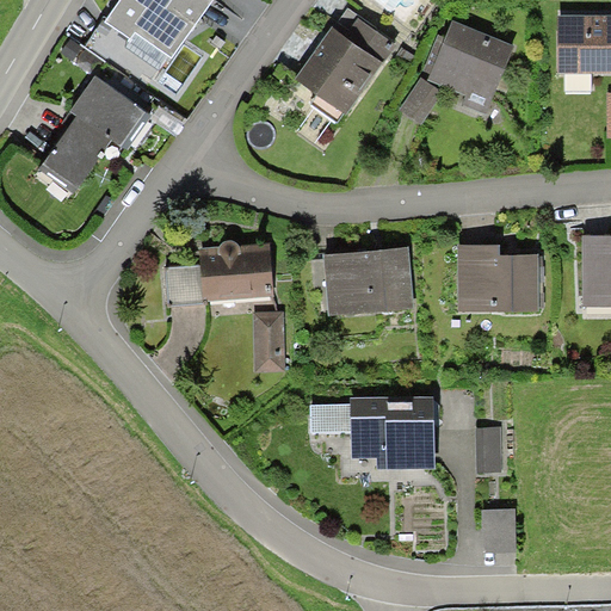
[(119,0),(105,20),(130,38),(135,32),(172,57),(189,34),(213,0),(119,0)]
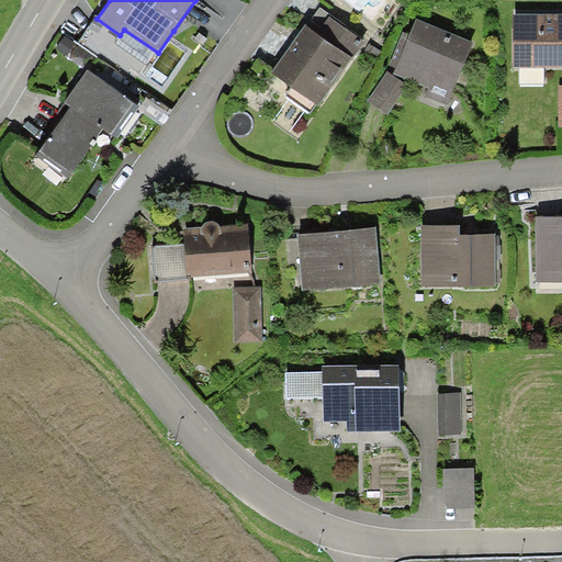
[(321,8),(307,25),(351,57),(353,58),(366,42),(347,29),(348,26),(321,8)]
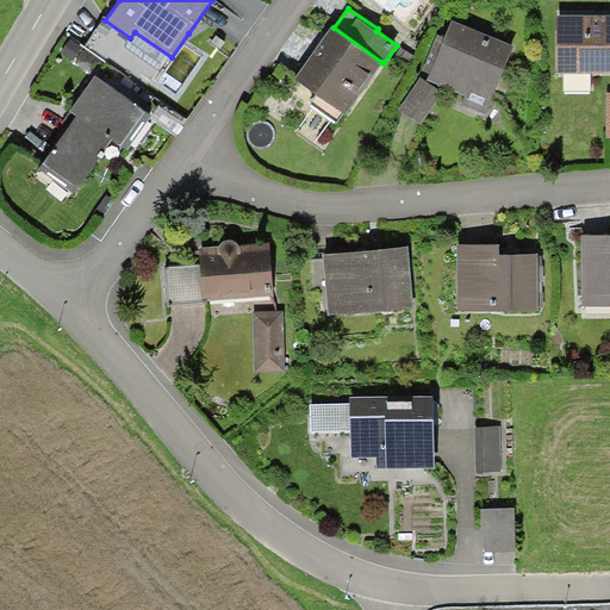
[(609,14),(556,16),(556,73),(598,73),(609,72),(609,14)]
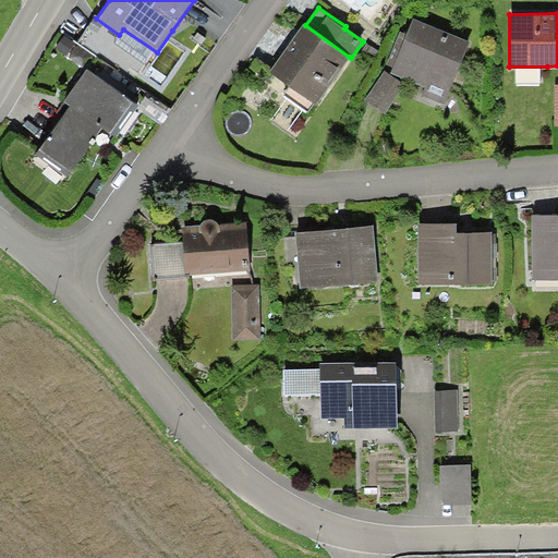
[(470,41),(413,17),(407,34),(400,32),(387,64),(393,67),(391,72),(425,87),(422,95),(444,104),(470,41)]
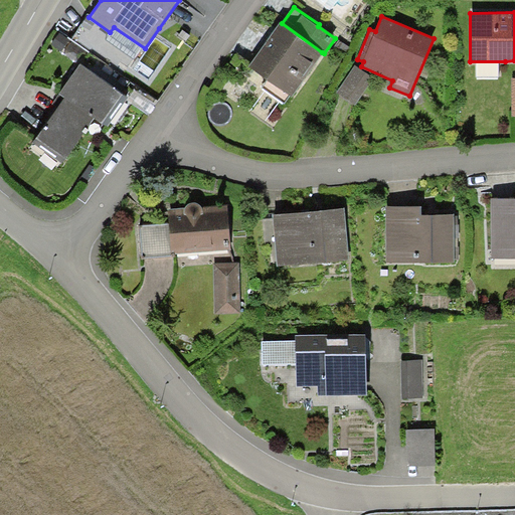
[(282,23),(280,22),(266,42),(248,66),(291,96),(322,52),(282,23)]
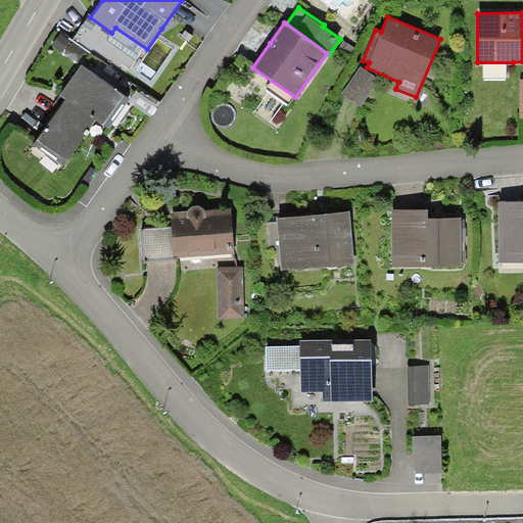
[(130,99),(81,64),(60,94),(65,98),(96,120),(108,129),(130,99)]
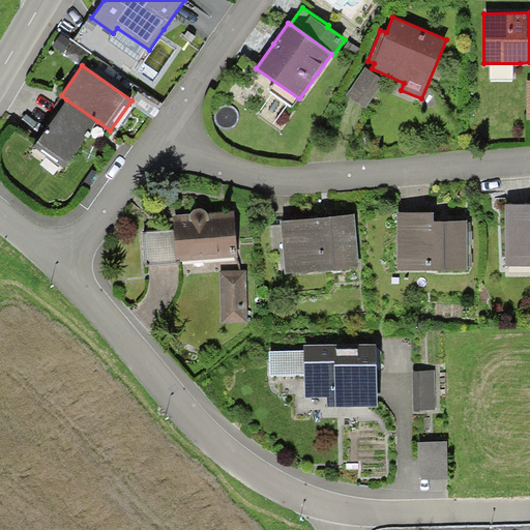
[(384,80),(366,67),(346,95),(364,108),(384,80)]
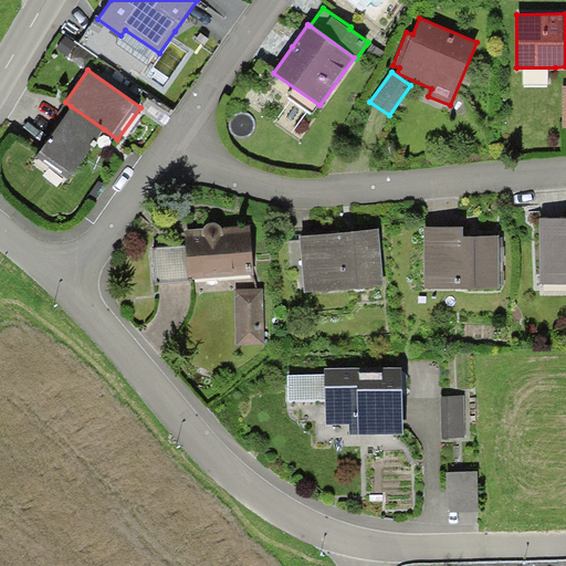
[(104,129),(71,106),(40,152),(72,175),(104,129)]
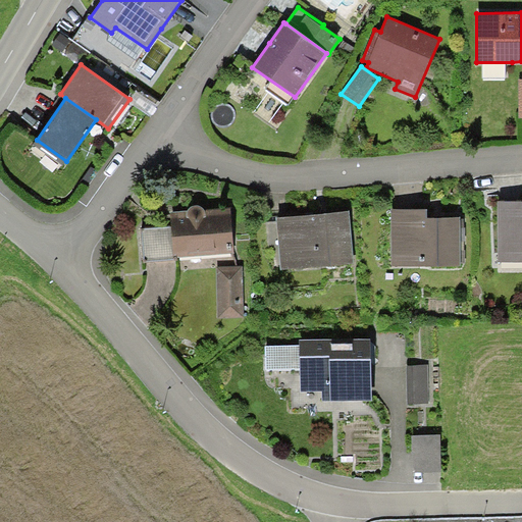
[(521,201),(498,201),(498,262),(521,262),(521,201)]
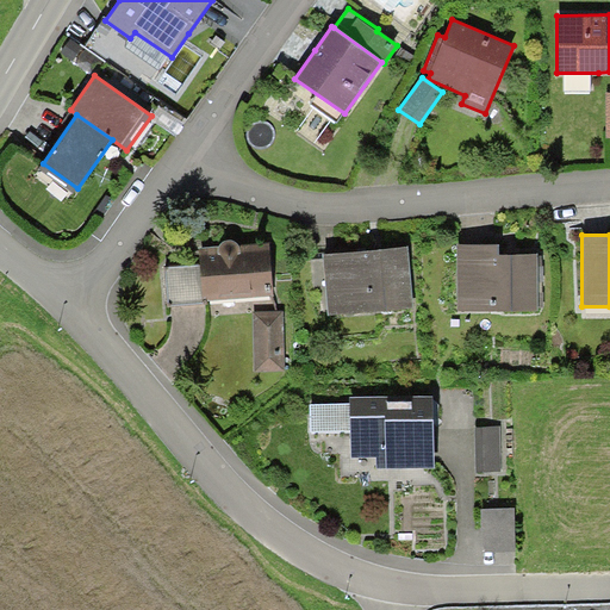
[(219,246),(199,248),(200,265),(203,300),(206,300),(274,294),(269,243),(240,244),(237,242),(235,241),(231,240),(229,240),(225,241),(223,242),(221,243),(219,246)]
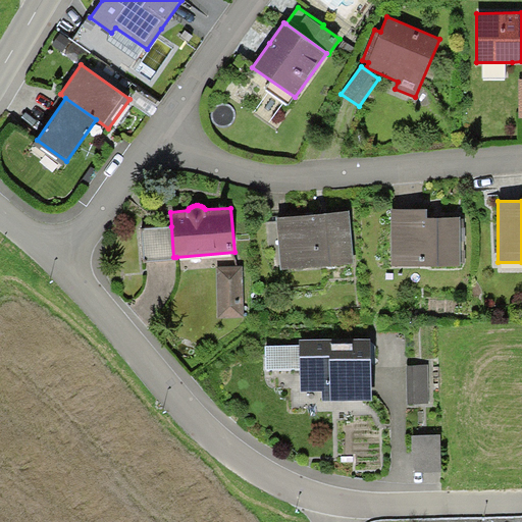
[(427,208),(392,209),(392,266),(461,266),(461,217),(432,217),(427,217),(427,208)]
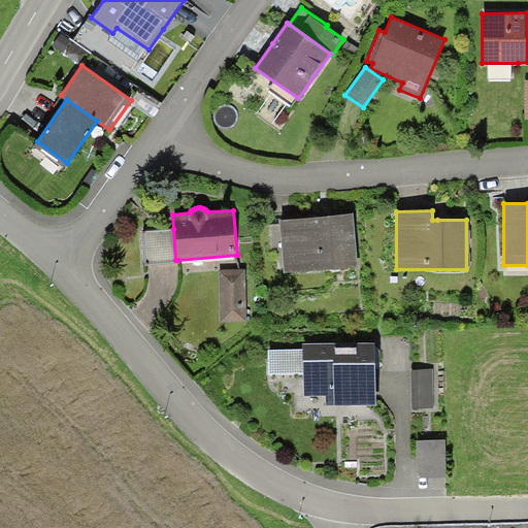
[(320,216),(279,220),(285,272),(358,266),(354,212),(320,216)]
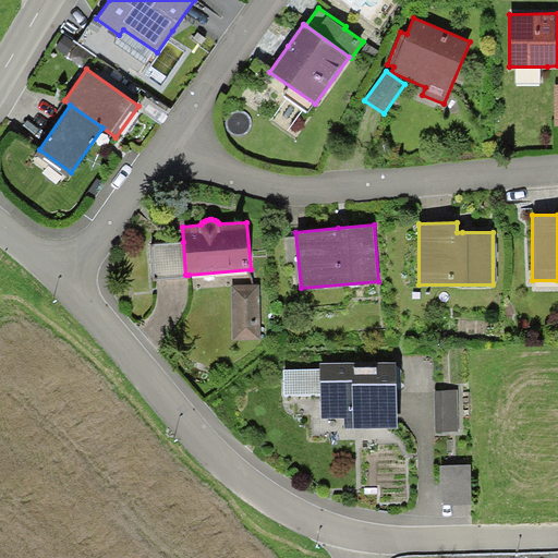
[(183,242),(152,244),(155,280),(189,277),(189,275),(185,275),(183,242)]
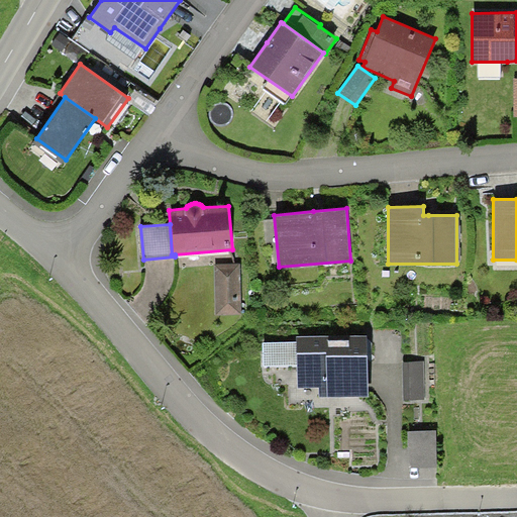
[(241,313),(240,264),(214,265),(215,314),(241,313)]
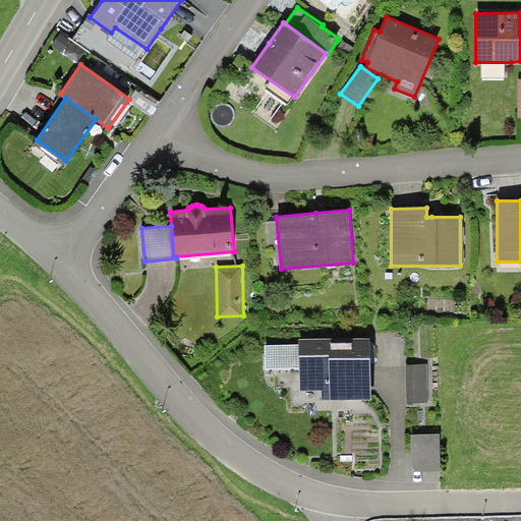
[(369,337),(299,339),(298,344),(299,367),(299,391),(322,390),(322,400),(370,399),(369,337)]
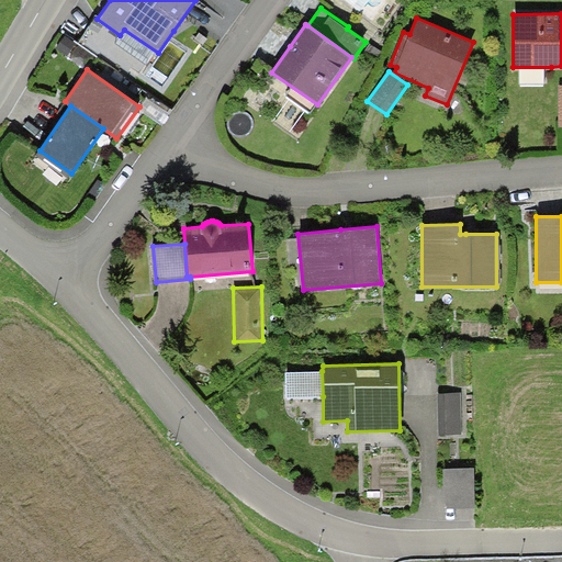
[(323,396),(322,371),(285,372),(287,397),(323,396)]
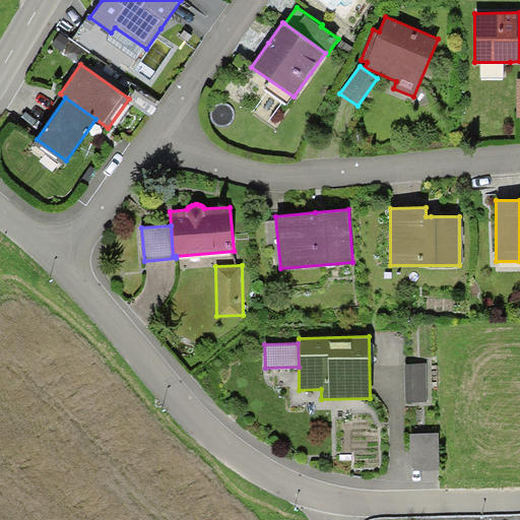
[(427,364),(405,364),(406,402),(428,402),(427,364)]
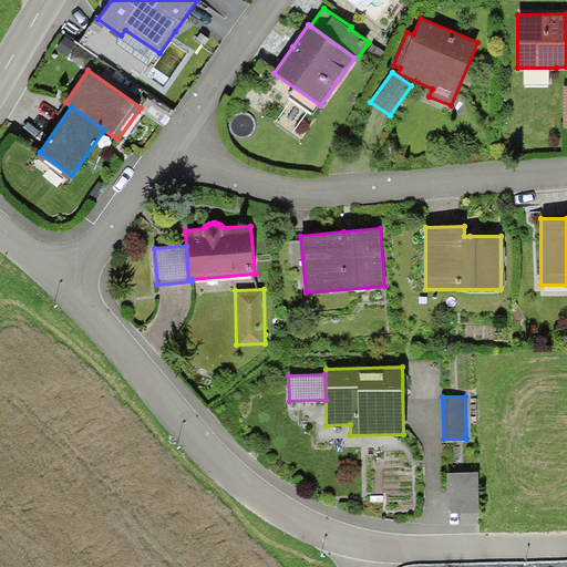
[(478,472),(447,473),(449,514),(480,513),(478,472)]
